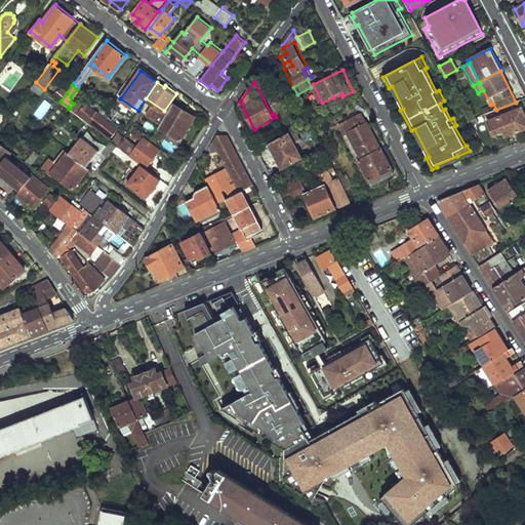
[(56,91),(53,96),(61,102),(67,93),(64,91),(61,94),(56,91)]
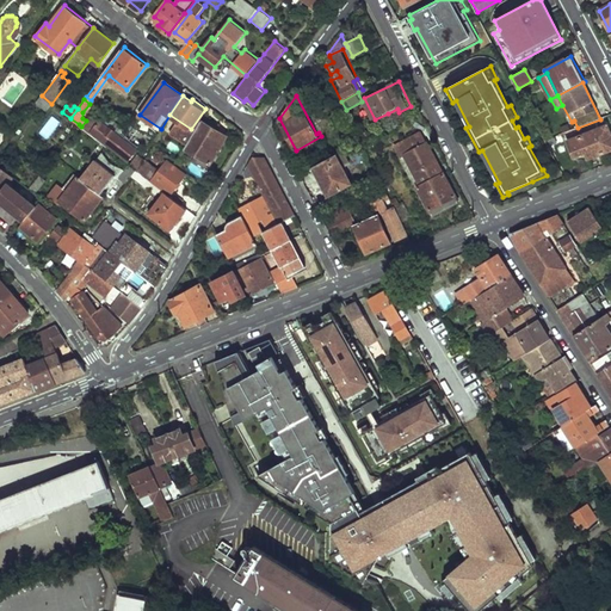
[(86,121),(81,127),(107,146),(109,143),(128,159),(136,149),(124,141),(125,139),(92,112),(86,121)]
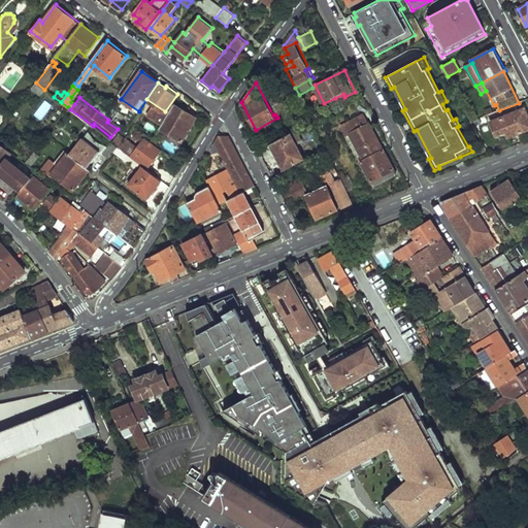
[(33,116),(40,121),(53,105),(44,100),(33,116)]
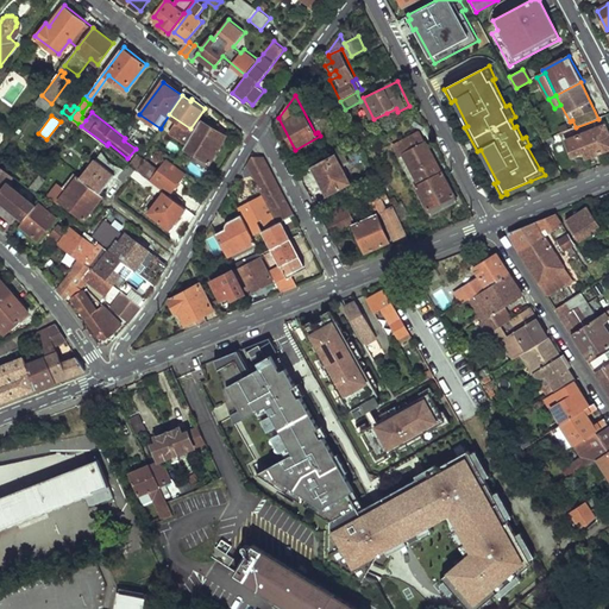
[(201,119),(184,146),(209,163),(226,136),(201,119)]
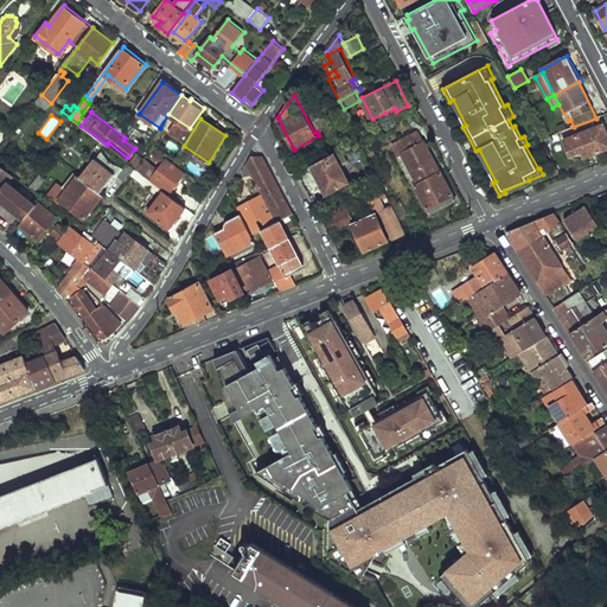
[(563,140),(572,159),(585,158),(606,148),(606,134),(604,125),(563,140)]
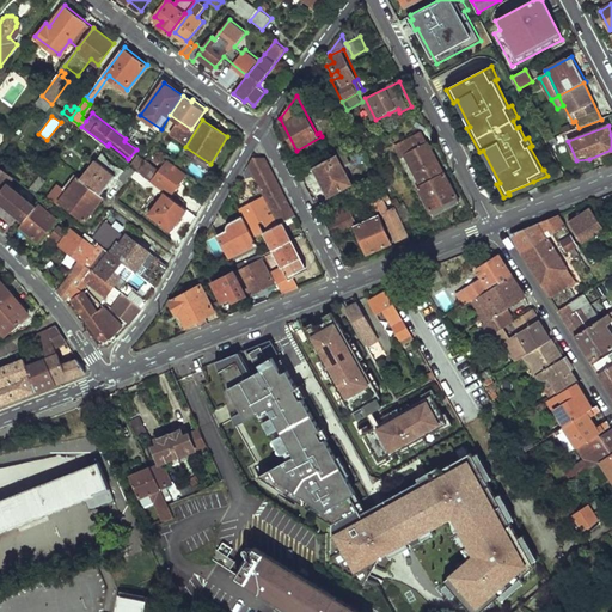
[(424,136),(403,147),(423,185),(445,173),(424,136)]
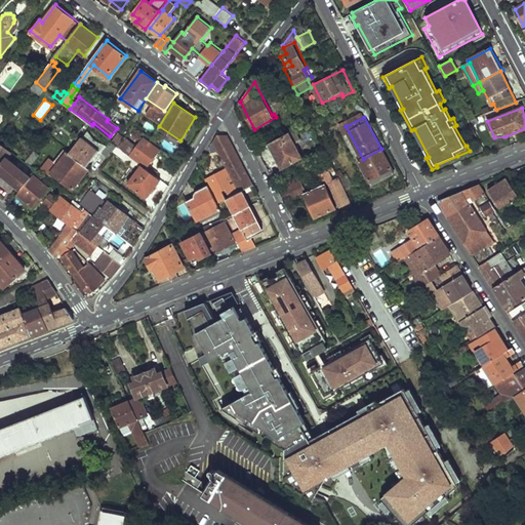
[(296,128),(290,131),(295,143),(303,139),(296,128)]
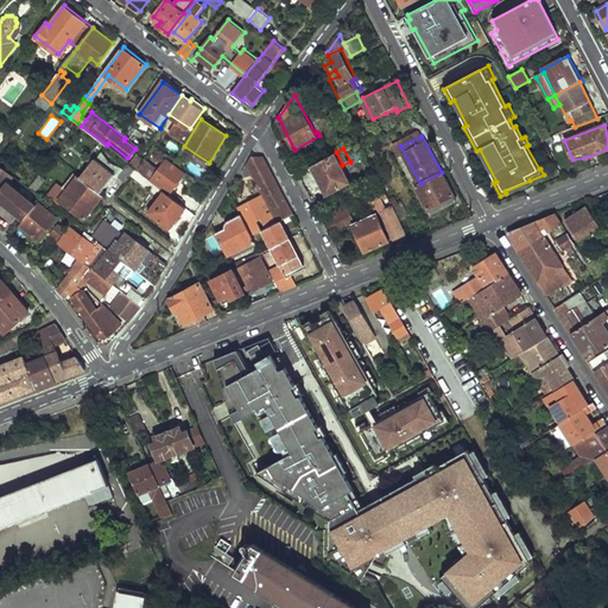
[(103,152),(83,178),(102,194),(119,173),(113,170),(115,166),(118,164),(112,160),(103,152)]
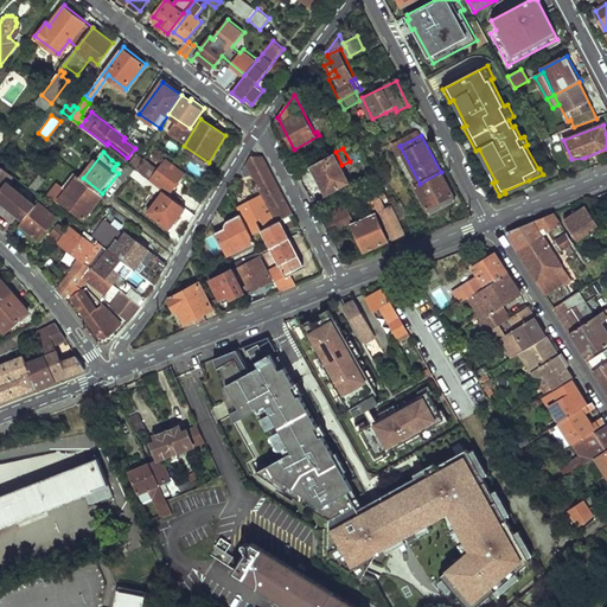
[(336,152),(312,165),(327,193),(351,181),(342,165),(336,152)]
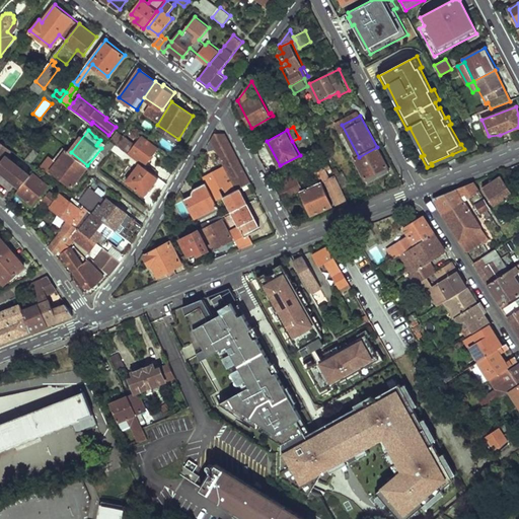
[(117,131),(110,139),(112,140),(118,144),(123,135),(117,131)]
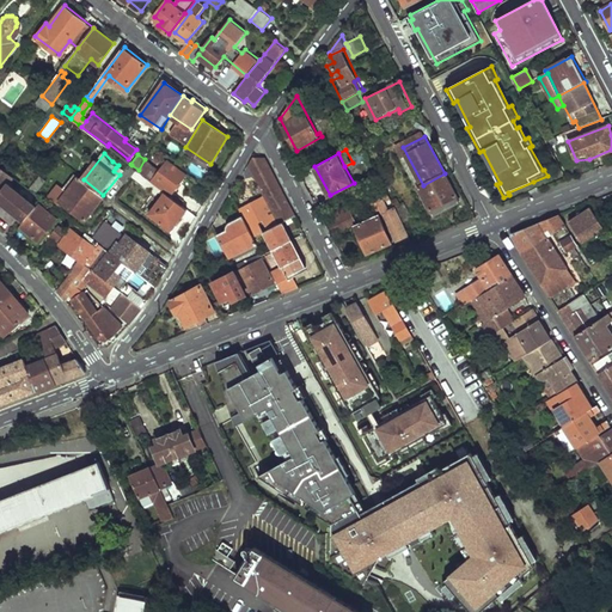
[(252,155),(248,165),(254,176),(271,166),(267,155),(252,155)]
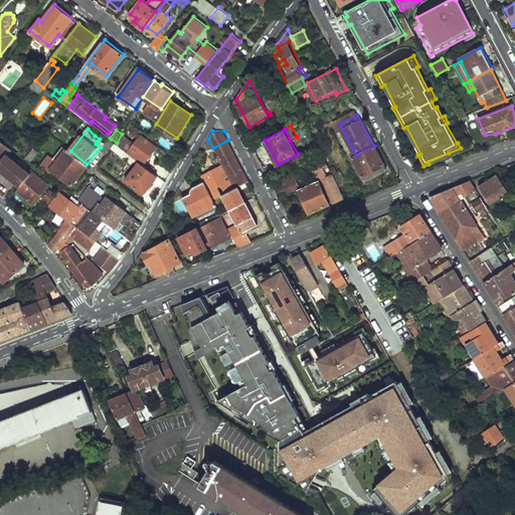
[(141,134),(128,150),(143,161),(156,145),(141,134)]
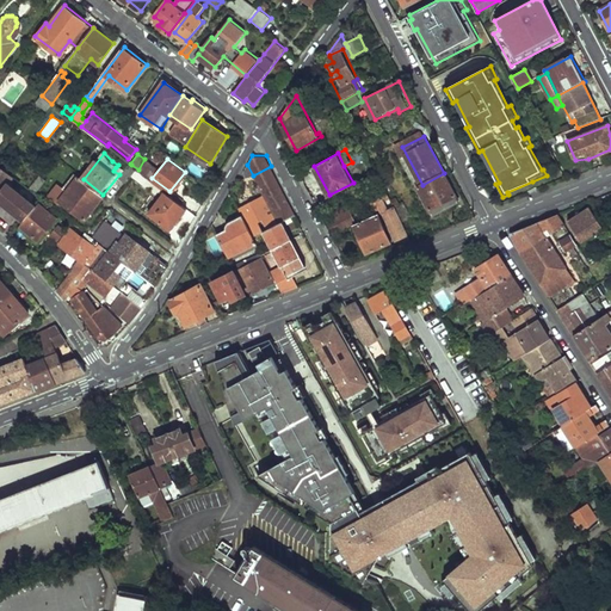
[(146,160),(140,170),(148,176),(153,166),(146,160)]
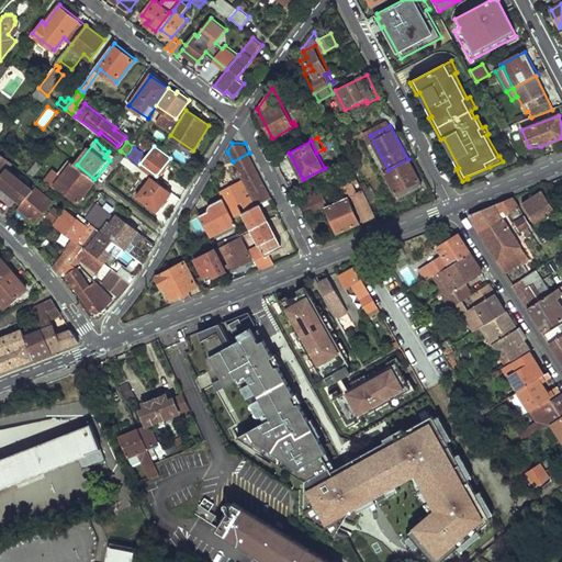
[(0,175),(8,166),(12,160),(0,150),(0,175)]
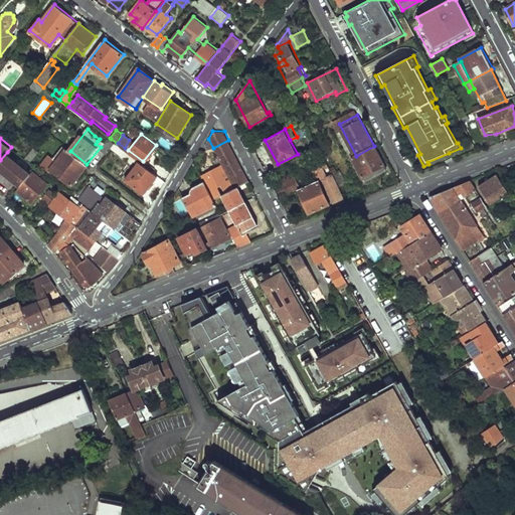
[(111,139),(103,148),(109,153),(114,148),(117,143),(111,139)]
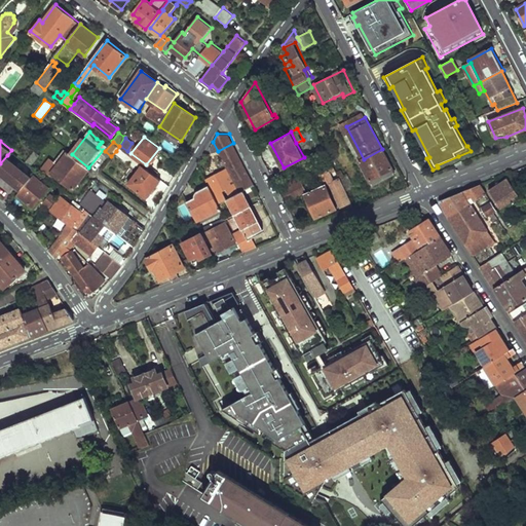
[(233,143),(218,151),(222,159),(237,151),(233,143)]
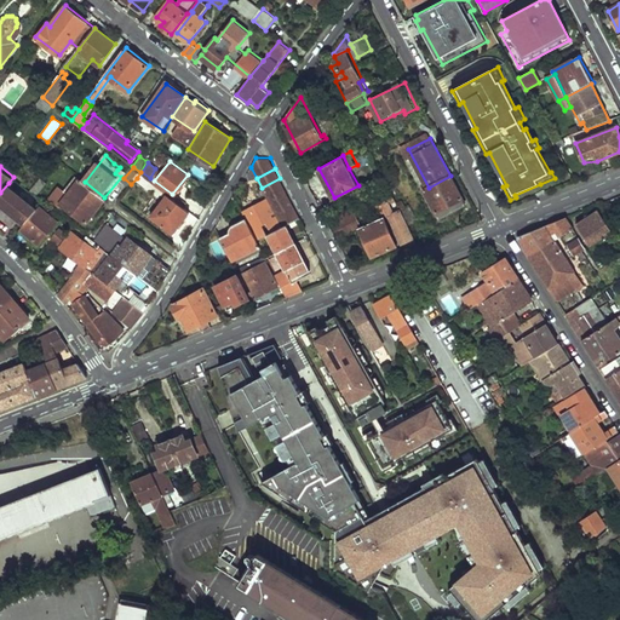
[(141,172),(137,178),(161,196),(162,195),(165,191),(141,172)]
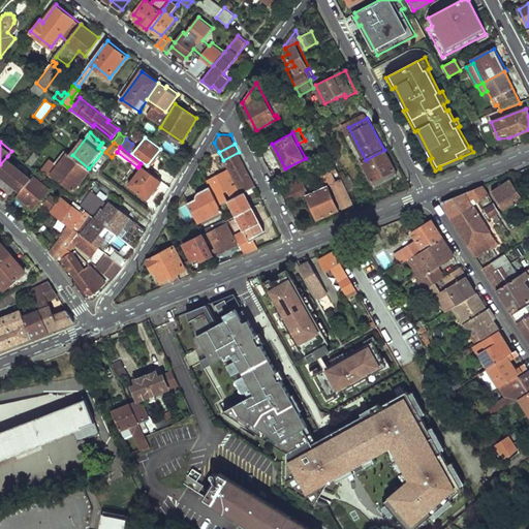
[(52,161),(43,170),(53,178),(56,175),(74,190),(91,169),(89,168),(72,155),(66,150),(59,158),(63,161),(59,167),(52,161)]
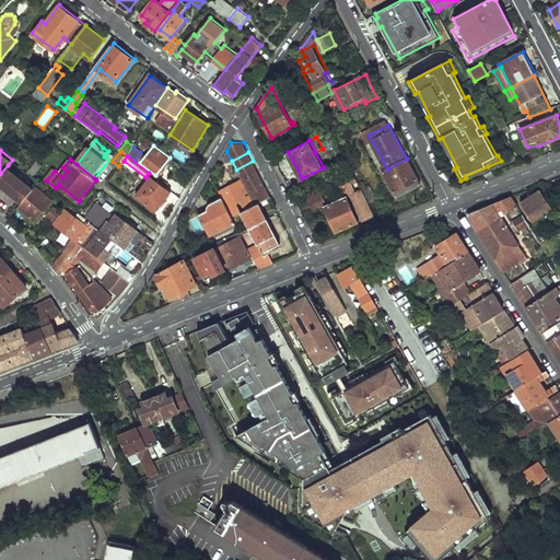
[(387,170),(384,171),(397,197),(420,184),(407,159),(387,170)]
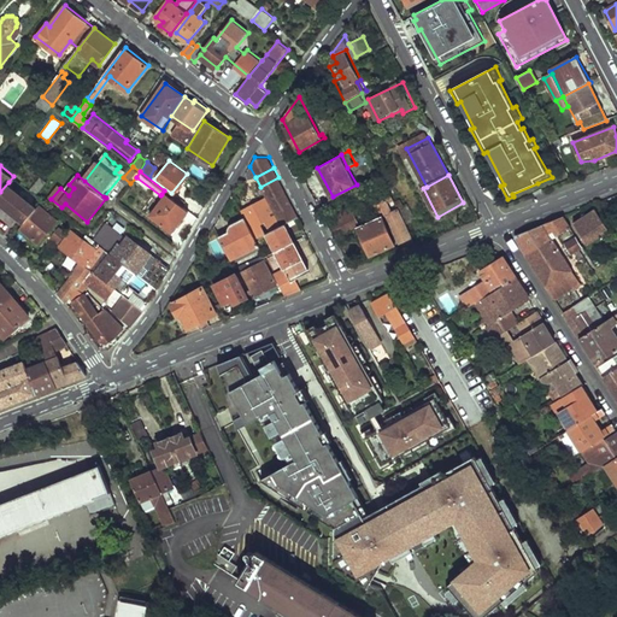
[(39,176),(29,188),(36,194),(46,182),(39,176)]
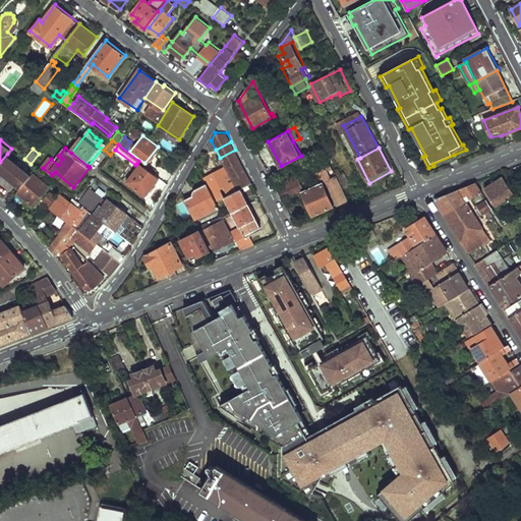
[(235,150),(220,158),(224,166),(239,158),(235,150)]
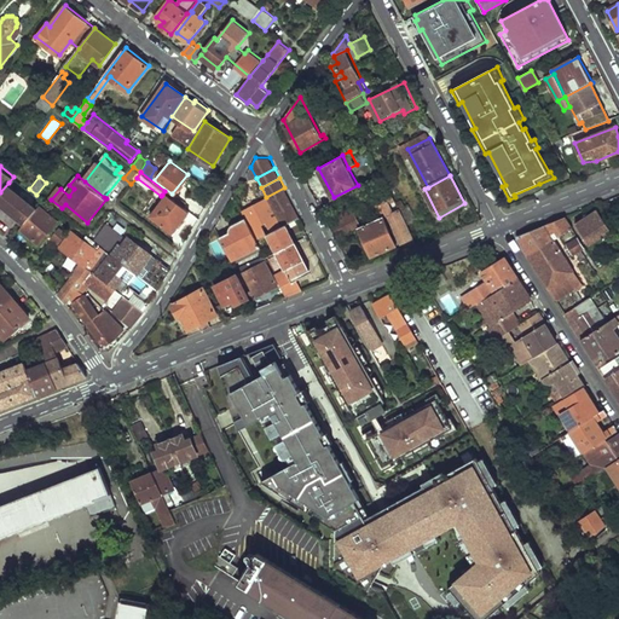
[(39,208),(9,183),(0,192),(0,198),(17,213),(23,213),(29,219),(39,208)]
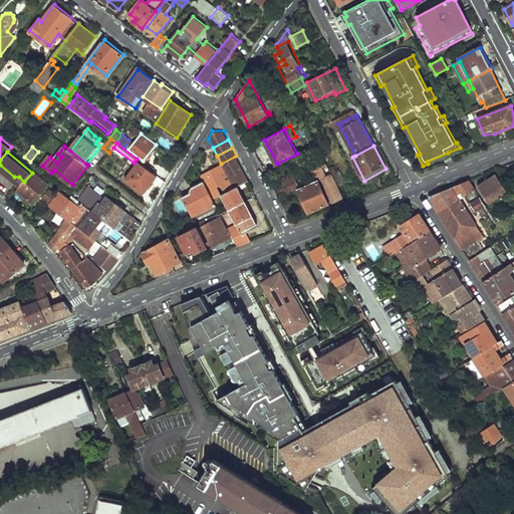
[(236,156),(221,164),(225,171),(240,163),(236,156)]
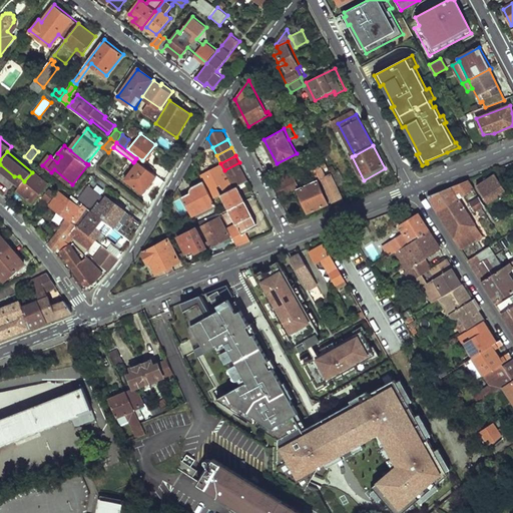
[(138,164),(127,178),(145,192),(159,175),(140,161),(138,164)]
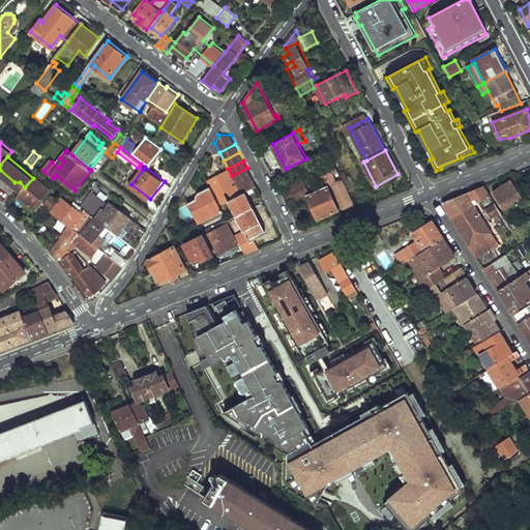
[(247,168),(232,176),(236,185),(252,177),(247,168)]
